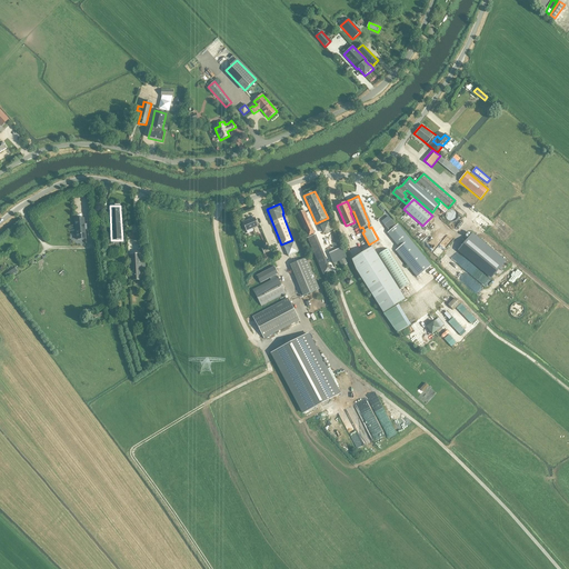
[(309,236),(315,233),(303,210),(298,213),(305,230),(306,229),(309,236)]
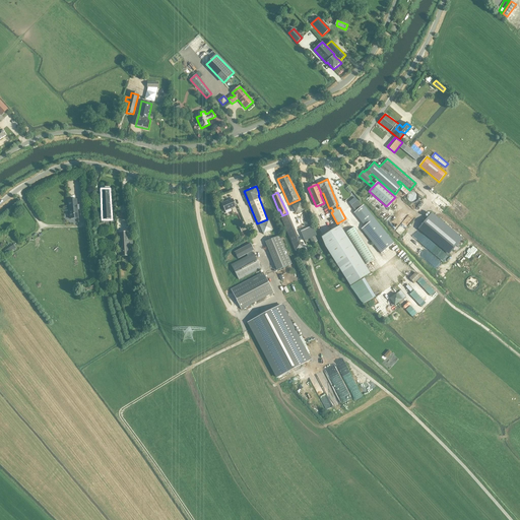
[(440,195),(435,202),(444,209),(450,201),(440,195)]
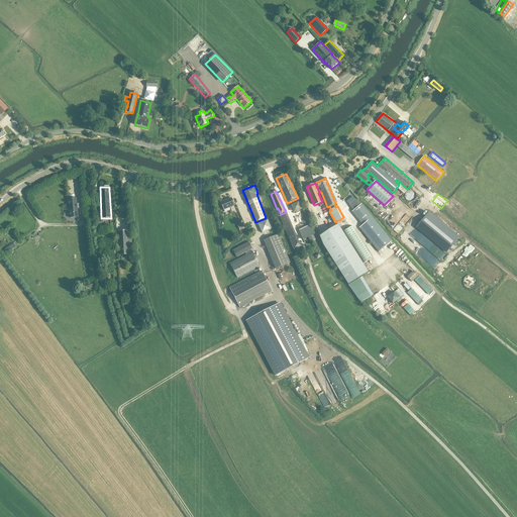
[(76,198),(68,199),(70,218),(78,217),(76,198)]
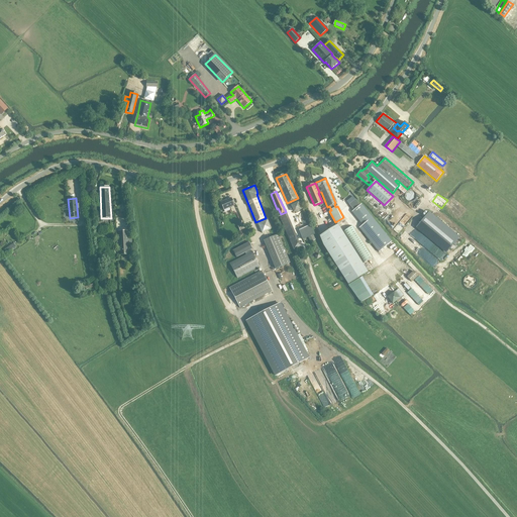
[(223,210),(234,205),(231,198),(220,203),(223,210)]
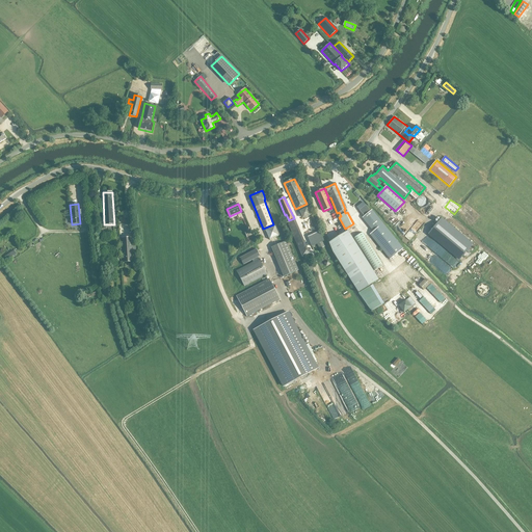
[(303,218),(313,214),(308,205),(300,209),(301,211),(300,211),(303,218)]
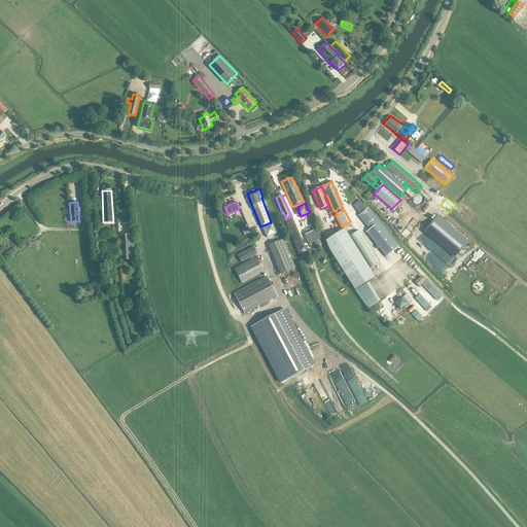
[(386,256),(399,246),(369,208),(358,216),(370,230),(366,233),(386,256)]
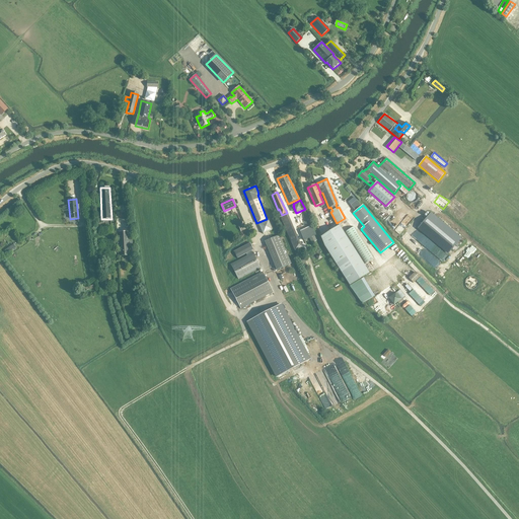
[(387,223),(394,229),(406,215),(399,209),(387,223)]
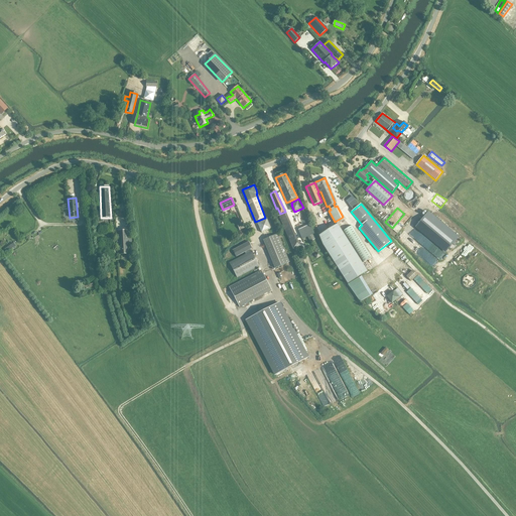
[(428,212),(418,223),(448,249),(459,237),(428,212)]
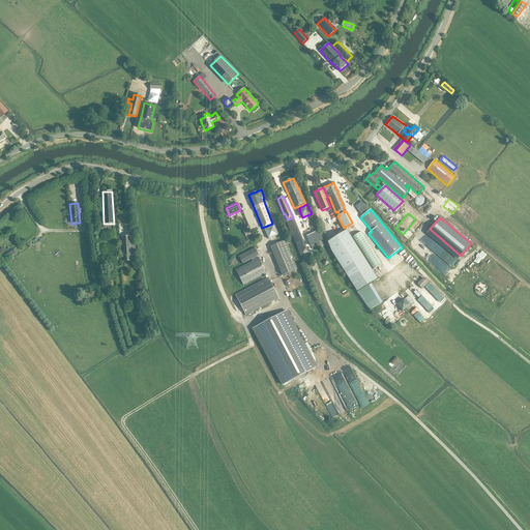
[(301,256),(308,253),(307,248),(305,249),(292,219),(287,222),(301,256)]
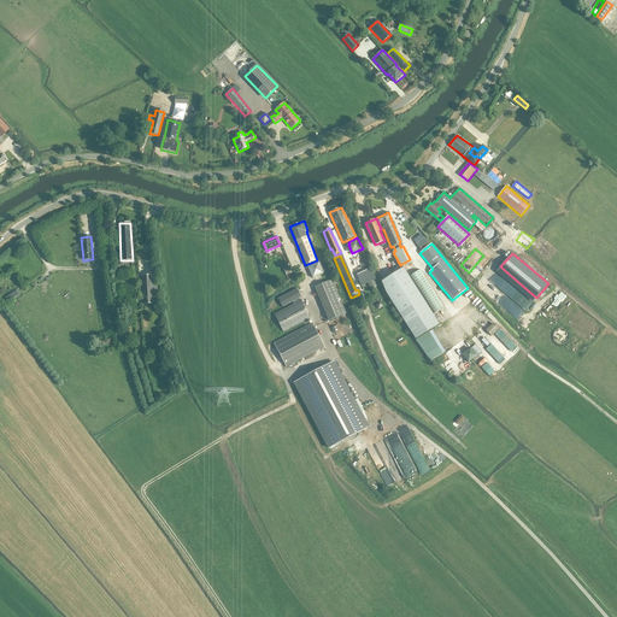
[(285,268),(287,275),(293,272),(288,260),(283,262),(285,268)]
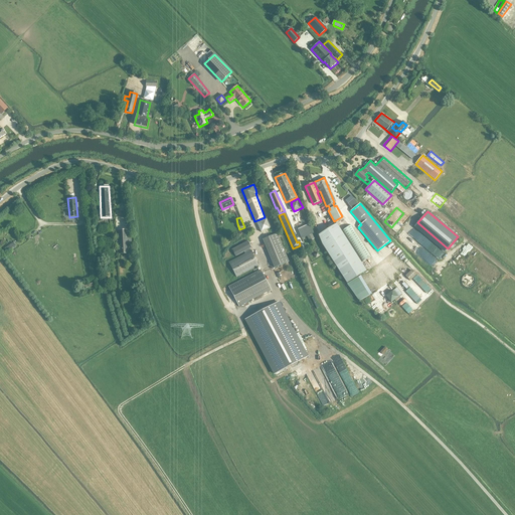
[(270,228),(266,219),(256,223),(261,232),(270,228)]
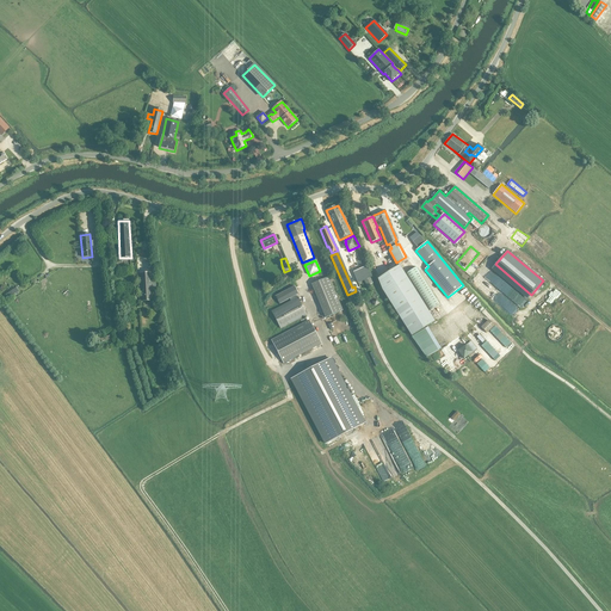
[(436,322),(429,310),(406,273),(400,265),(378,279),(414,335),(436,322)]
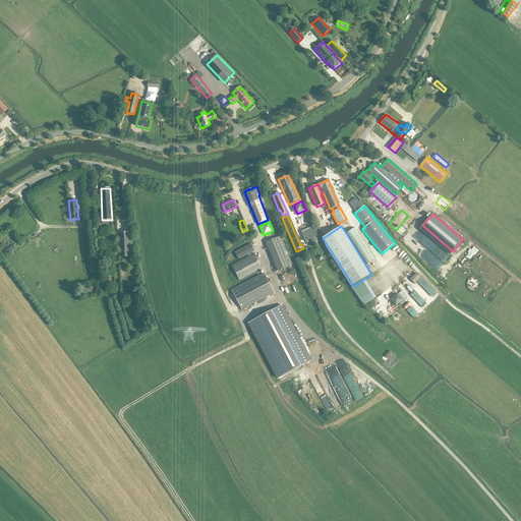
[(314,243),(317,242),(311,228),(305,230),(310,239),(312,238),(314,243)]
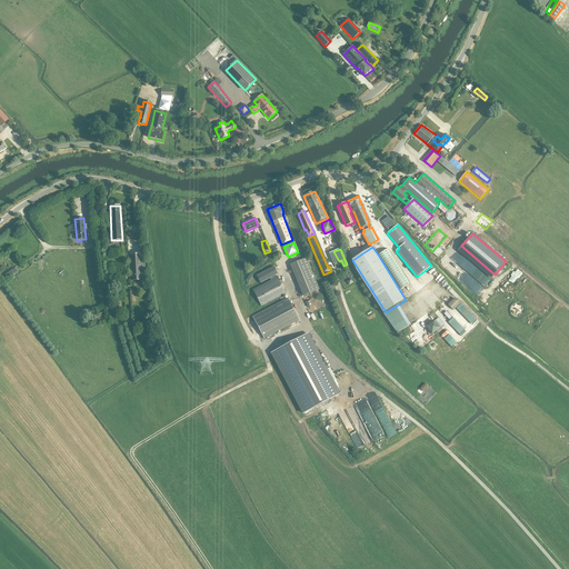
[(378,255),(399,289),(409,283),(388,249),(378,255)]
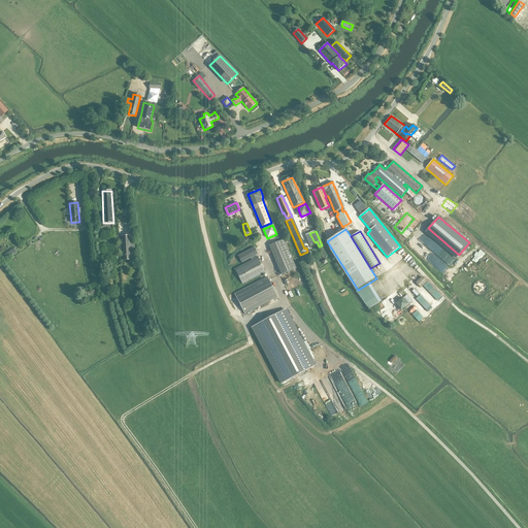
[(122,260),(131,260),(130,236),(121,236),(122,260)]
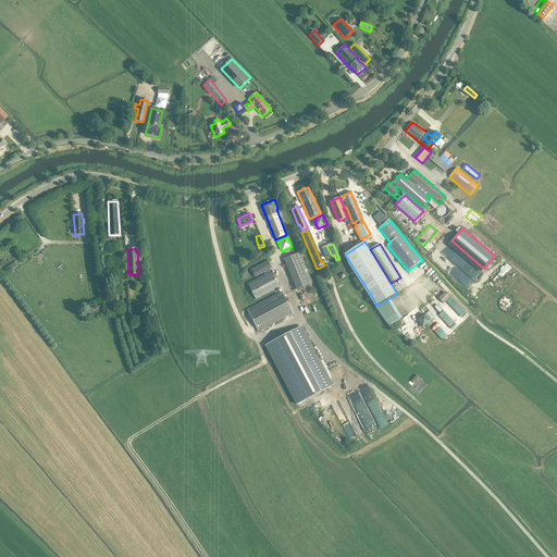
[(297,289),(312,283),(299,252),(284,259),(297,289)]
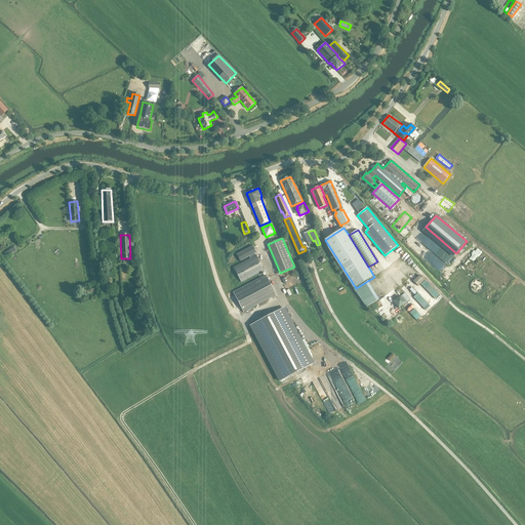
[(419,255),(426,250),(425,249),(428,247),(422,241),(414,247),(419,255)]
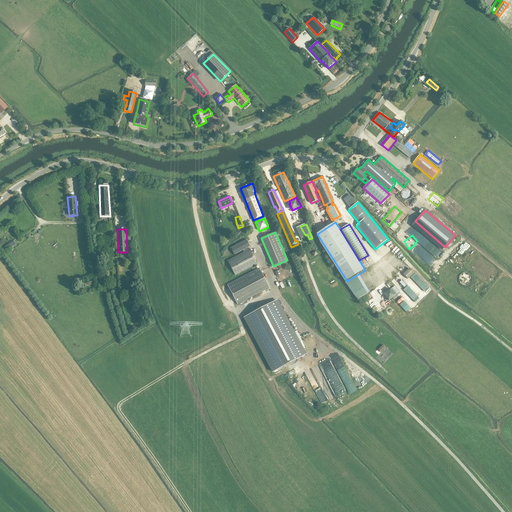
[(5,247),(7,250),(16,243),(14,240),(5,247)]
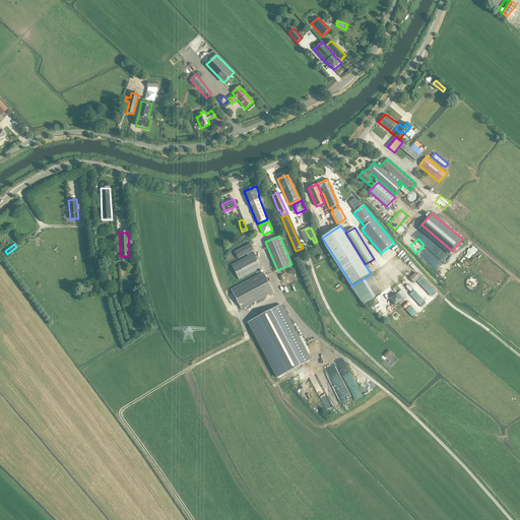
[(253,254),(252,252),(254,250),(251,244),(235,252),(238,259),(247,254),(248,257),(232,265),(239,280),(261,268),(253,254)]
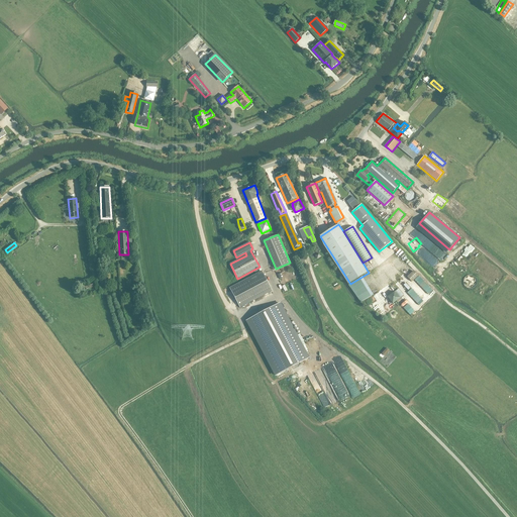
[(414,270),(407,277),(412,282),(419,275),(414,270)]
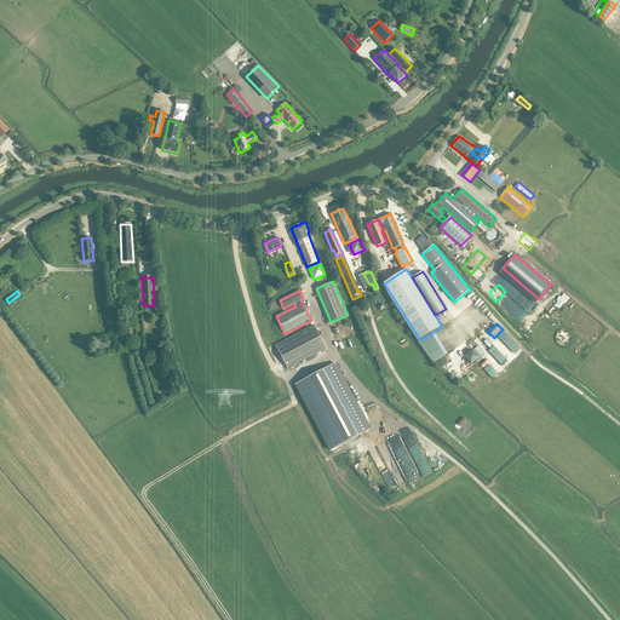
[(297,365),(326,349),(314,326),(279,344),(276,346),(288,369),(297,365)]
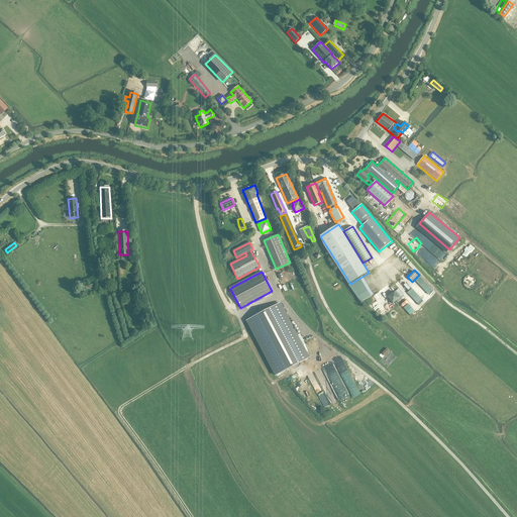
[(419,275),(415,280),(428,294),(432,290),(419,275)]
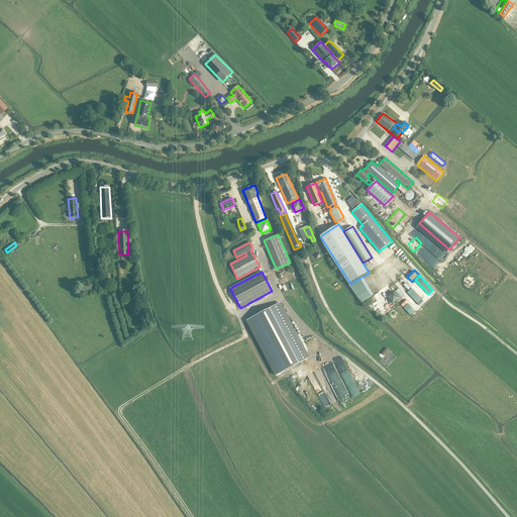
[(387,296),(393,304),(404,295),(399,288),(387,296)]
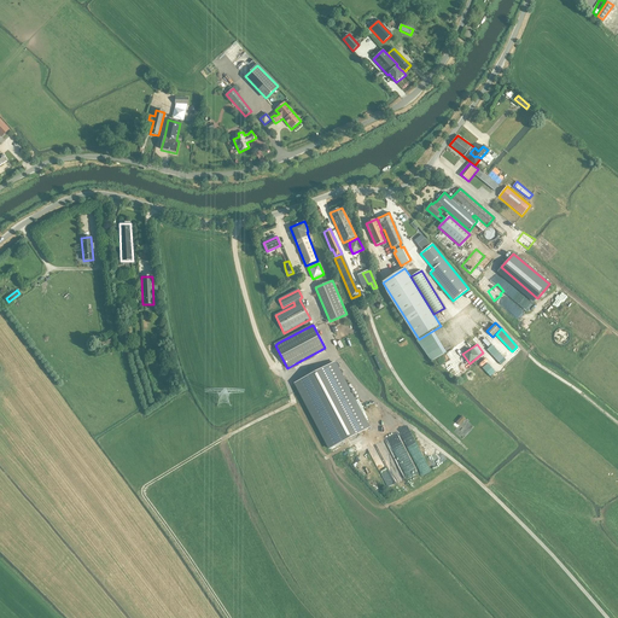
[(493,344),(488,349),(499,362),(503,357),(493,344)]
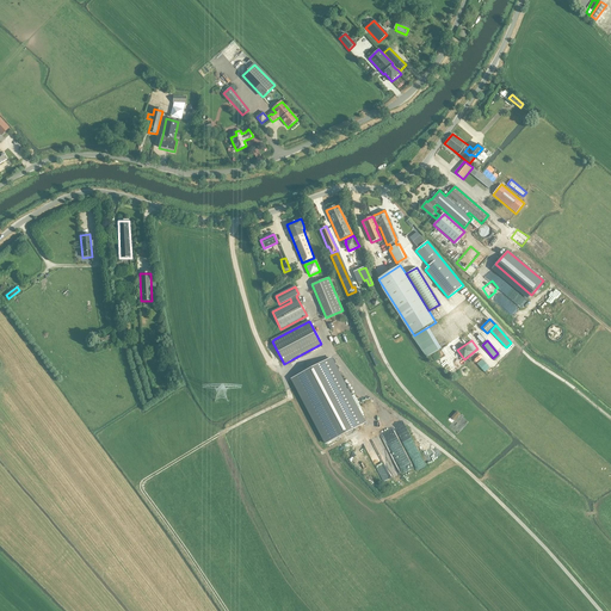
[(314,411),(329,442),(362,425),(343,390),(328,362),(301,376),(296,378),(298,382),(314,411)]
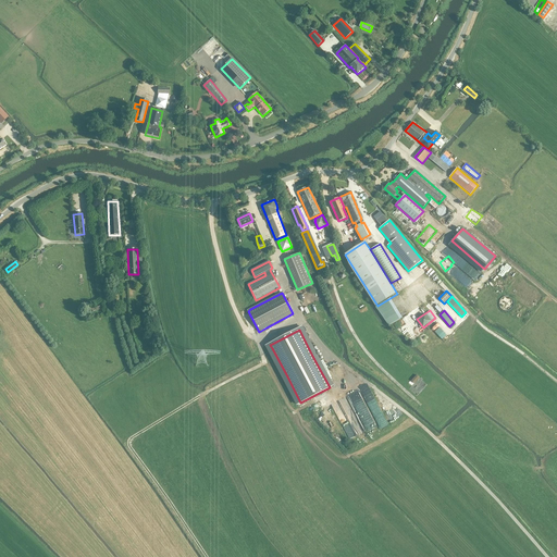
[(359,387),(379,429),(387,424),(368,383),(359,387)]
